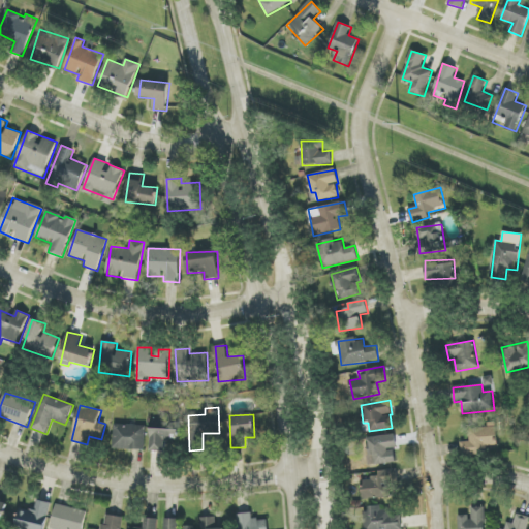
[(164,452),(164,440),(179,440),(180,422),(151,421),(150,452),(164,452)]
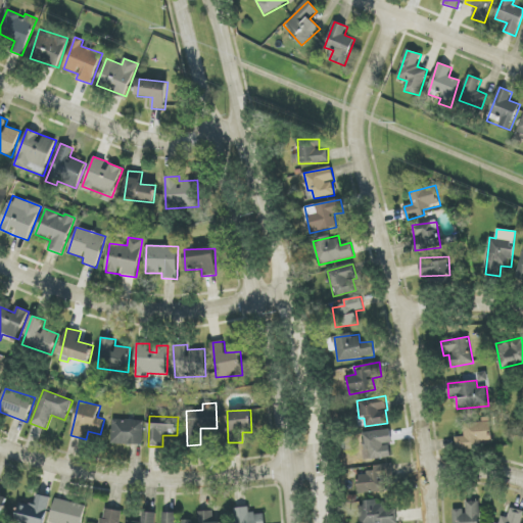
[(482,423),(464,424),(464,437),(456,437),(457,449),(474,448),(474,443),(491,442),(490,417),(481,418),(482,423)]
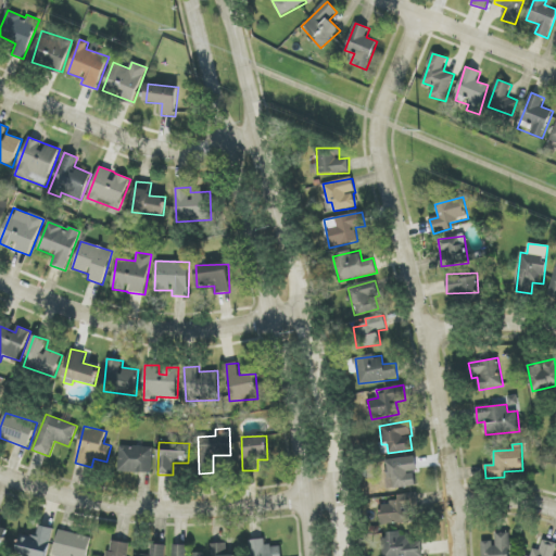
[(153,447),(119,446),(118,472),(152,474),(153,447)]
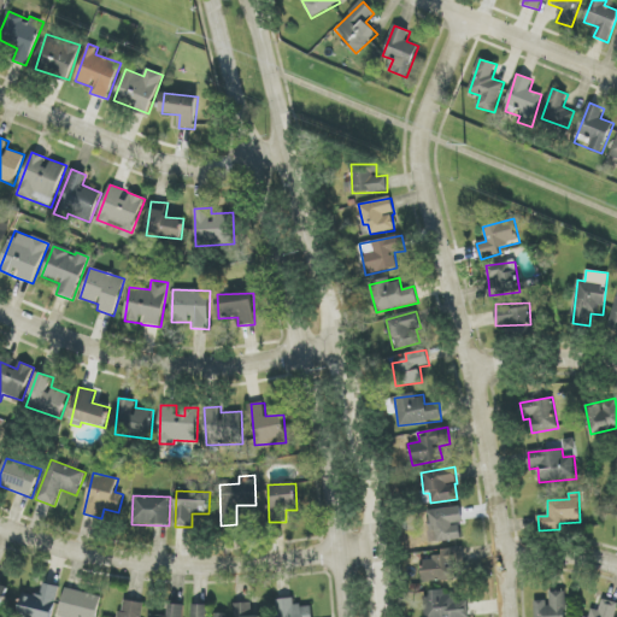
[(460,540),(459,524),(462,524),(460,506),(429,510),(433,542),(460,540)]
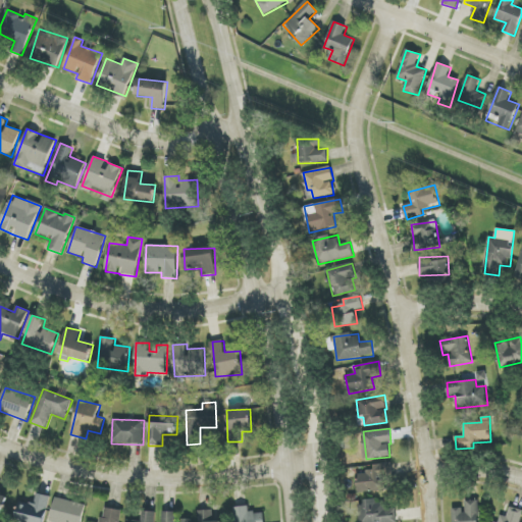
[(385,491),(385,476),(393,476),(393,463),(373,464),(374,472),(358,472),(359,492),(385,491)]
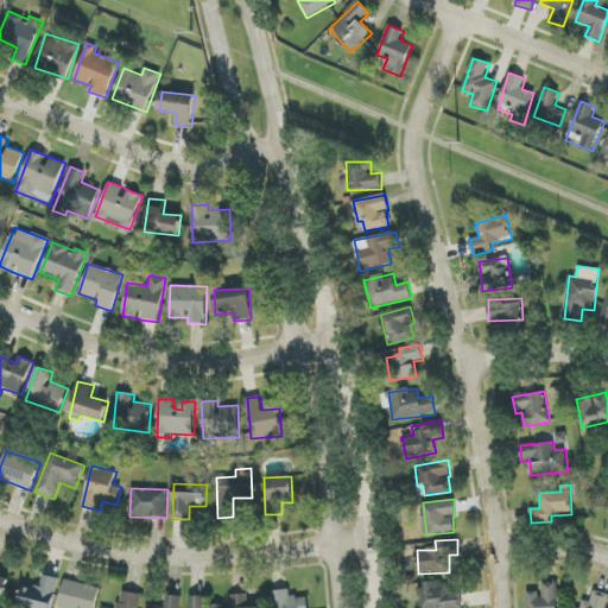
[(52,607),(58,578),(43,575),(40,589),(23,586),(18,607),(52,607)]
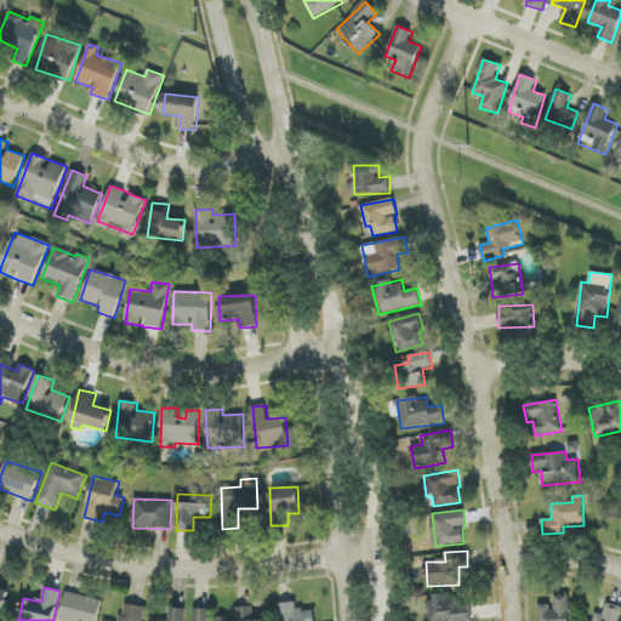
[(96,620),(102,602),(67,592),(60,620),(96,620)]
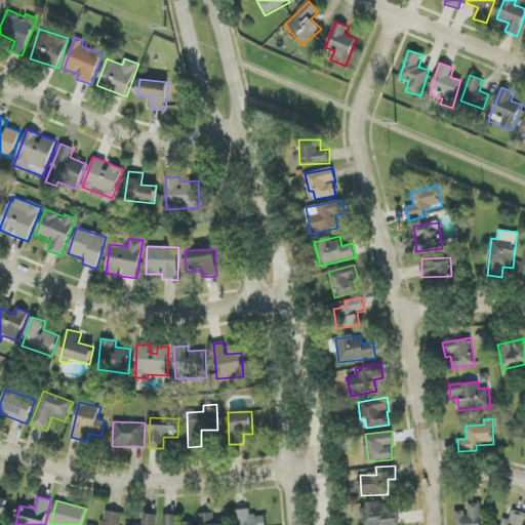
[(362,524),(399,524),(399,507),(379,508),(379,503),(362,503),(362,524)]
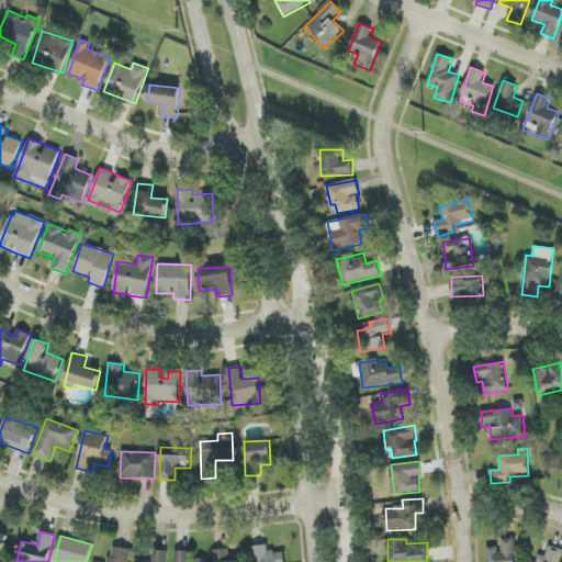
[(499,548),(487,548),(487,561),(515,561),(515,539),(499,540),(499,548)]
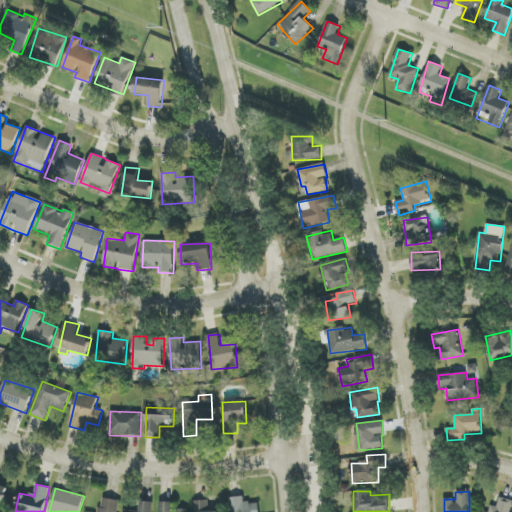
[(259,511),(259,502),(244,503),(244,497),(230,497),(230,511),(259,511)]
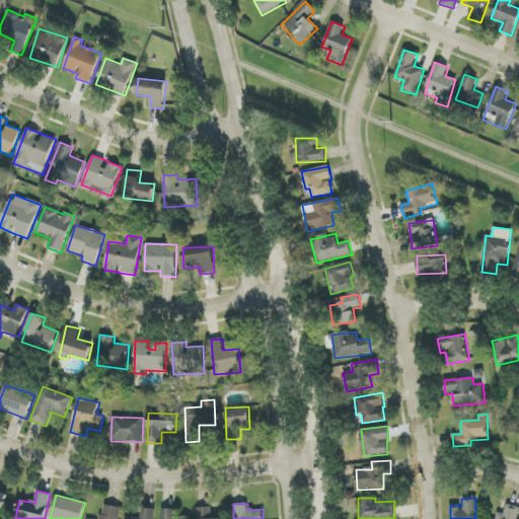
[(495,512),(493,518),(517,518),(518,511),(518,507),(507,504),(505,515),(495,512)]
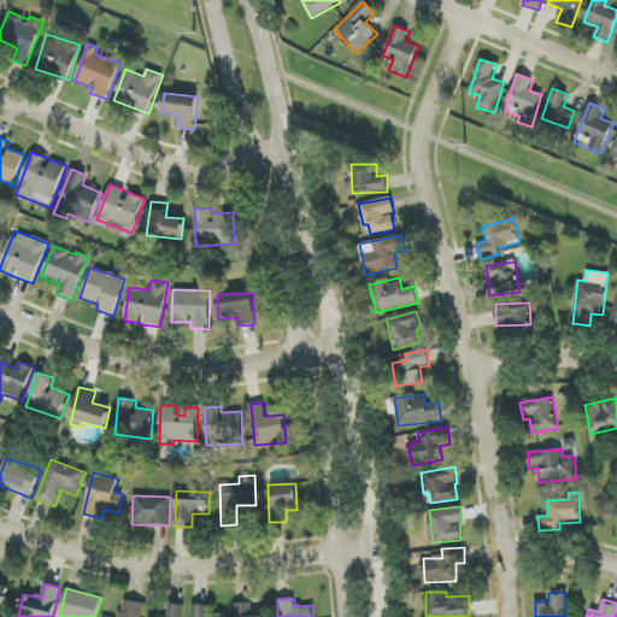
[(141,616),(145,604),(123,600),(119,616),(141,616)]
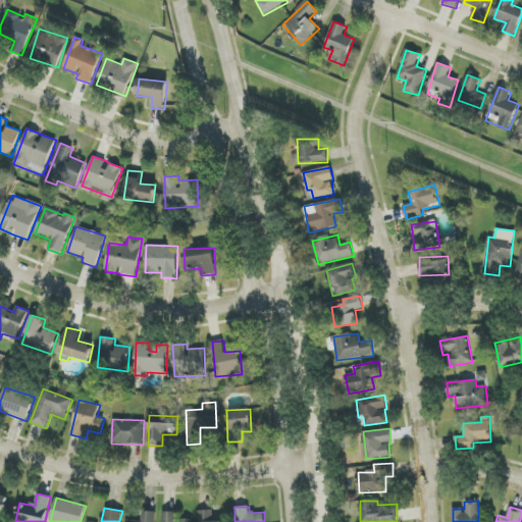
[(227,521),(221,521),(213,521),(213,510),(198,511),(198,521),(227,521)]
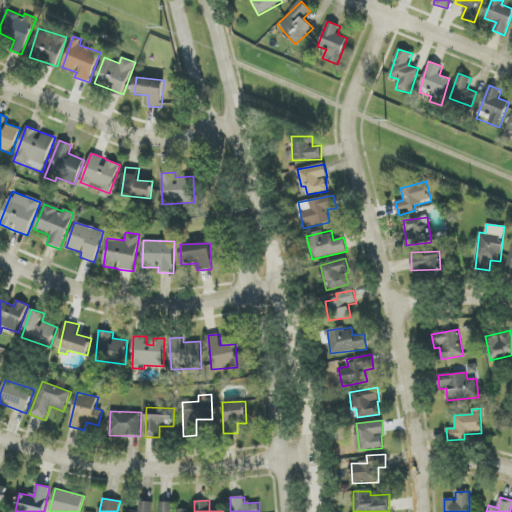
[(151,511),(152,502),(139,502),(138,511),(151,511)]
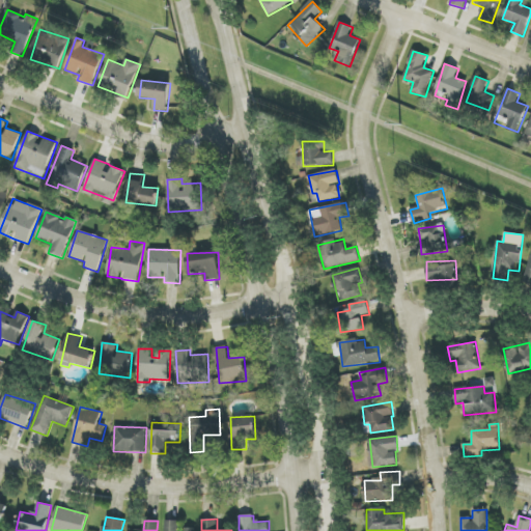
[(195,530),(195,528),(180,528),(180,521),(164,521),(164,530),(195,530)]
